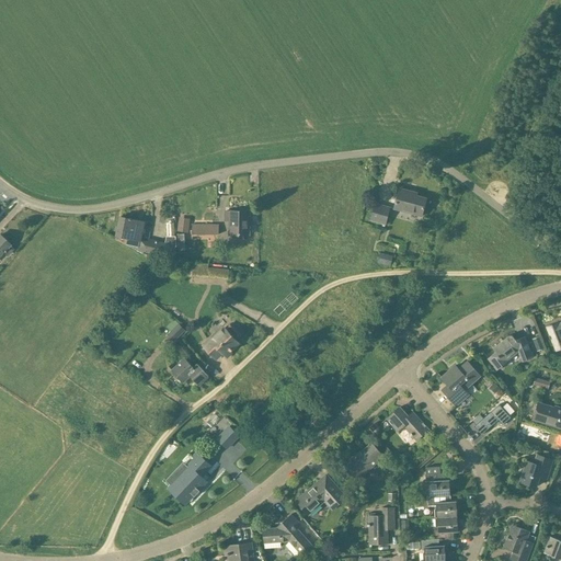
[(422,216),(426,198),(408,194),(409,191),(399,189),(393,208),(422,216)]
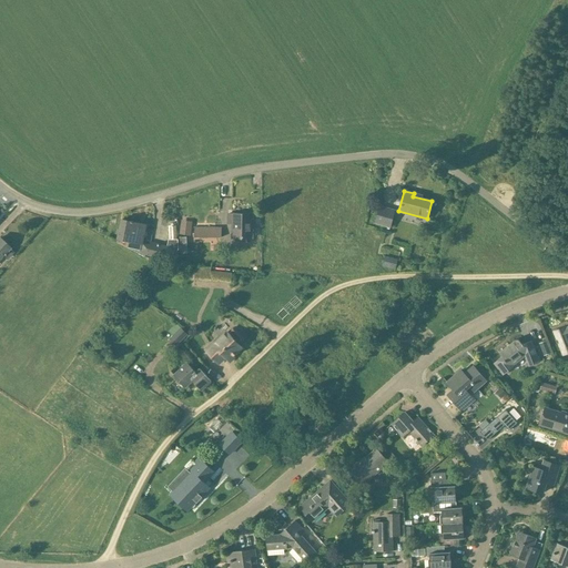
[(378,205),(374,224),(391,227),(395,210),(378,205)]
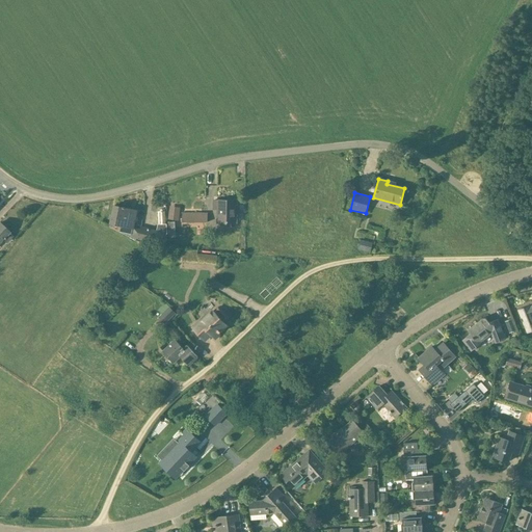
[(237,222),(237,201),(213,201),(213,209),(217,209),(217,222),(237,222)]
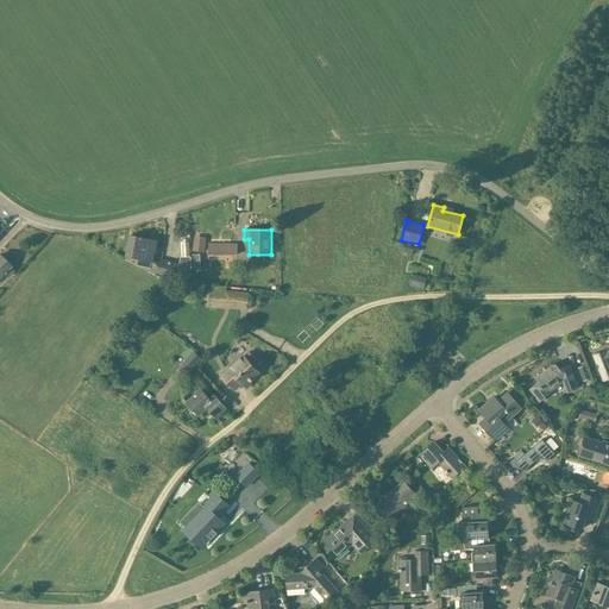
[(131,236),(126,256),(138,258),(136,265),(148,268),(146,271),(151,272),(156,275),(157,275),(161,262),(152,261),(157,242),(143,238),(131,236)]
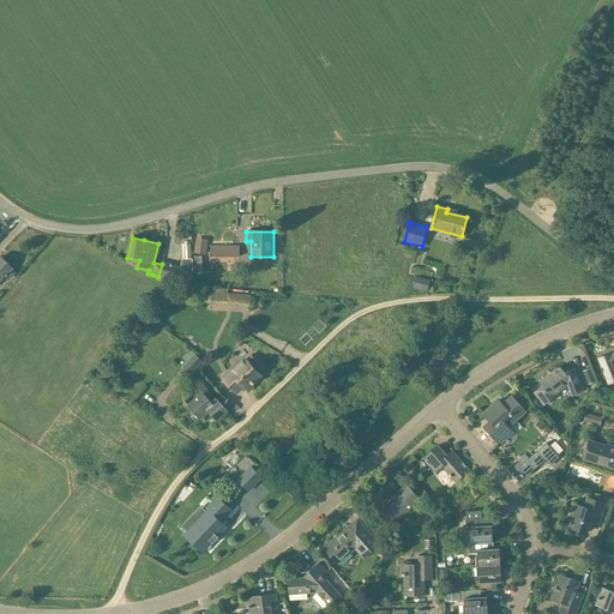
[(206,254),(209,240),(196,238),(193,253),(206,254)]
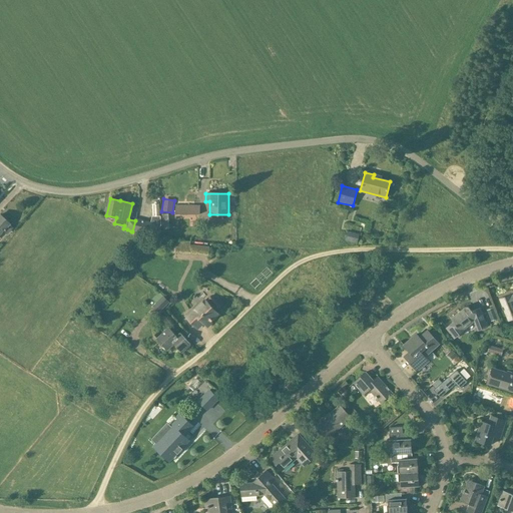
[(200,205),(175,205),(175,214),(200,214),(200,205)]
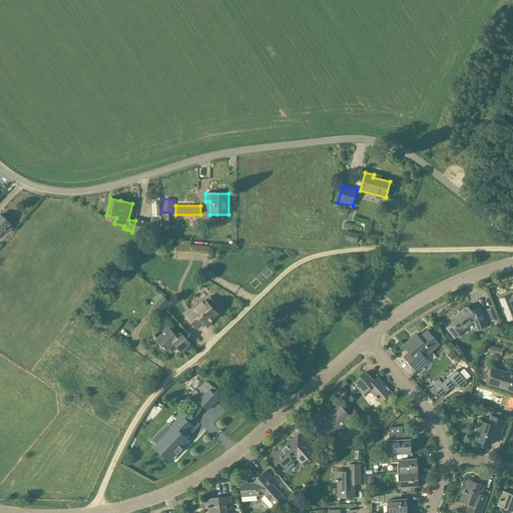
[(0,232),(8,223),(0,215),(0,232)]
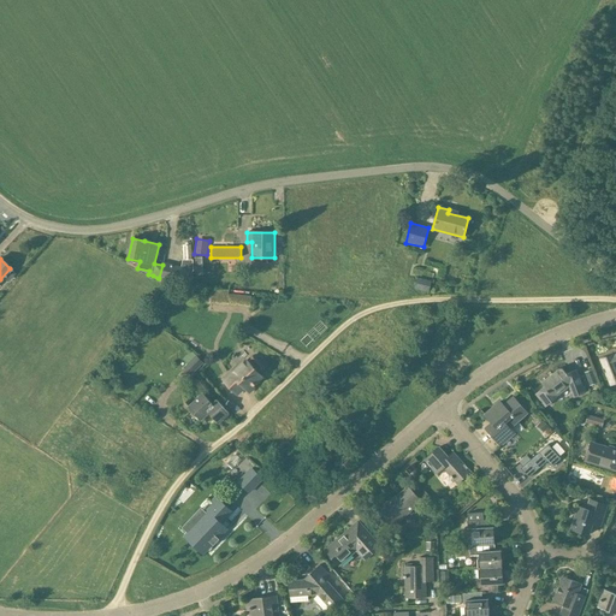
[(163,265),(159,278),(165,279),(195,286),(193,262),(193,260),(191,260),(184,260),(183,260),(182,266),(163,262),(163,265)]
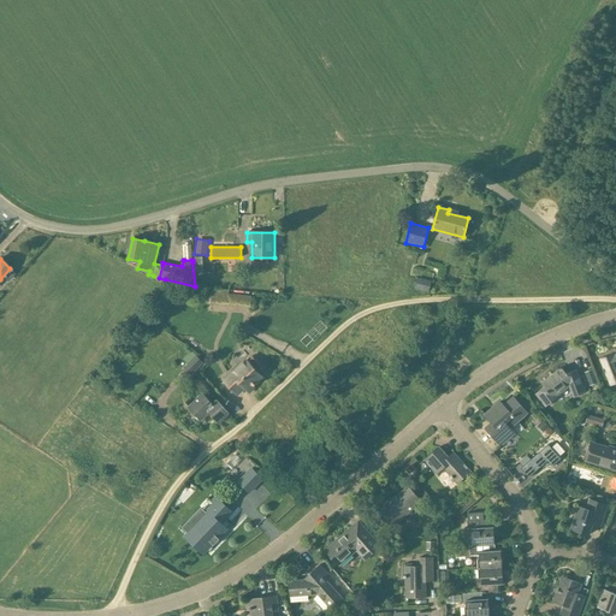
[(414,289),(430,292),(432,282),(416,278),(414,289)]
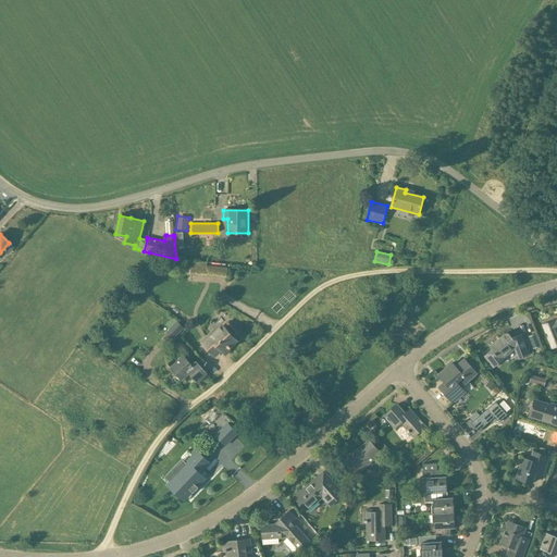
[(556,320),(554,322),(554,321),(543,325),(553,348),(556,346),(556,320)]
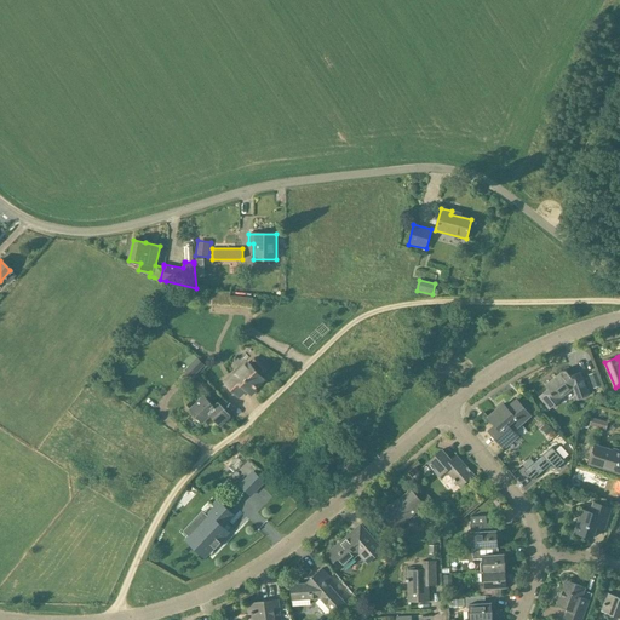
[(185,369),(193,378),(205,366),(197,357),(185,369)]
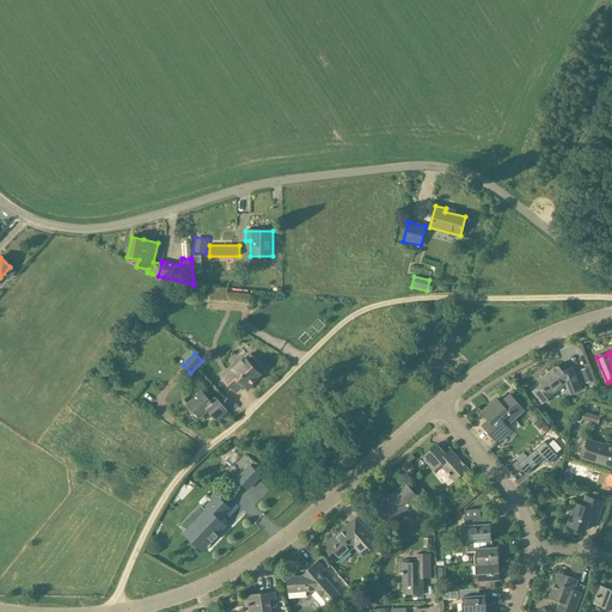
[(221,378),(234,392),(242,385),(245,389),(259,374),(255,371),(261,365),(250,354),(244,360),(243,359),(237,365),(236,363),(221,378)]
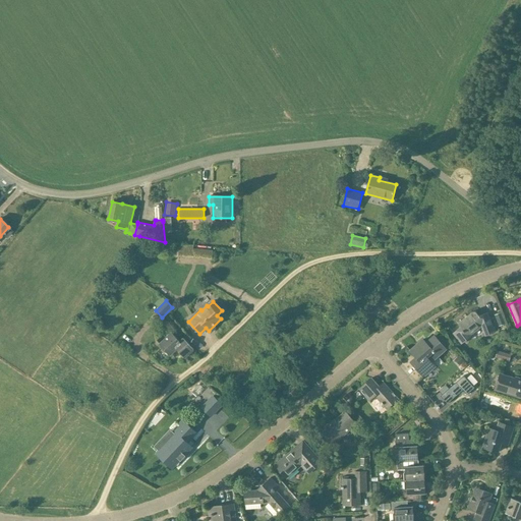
[(484,336),(495,333),(487,312),(478,315),(475,311),(474,311),(472,311),(470,314),(458,325),(460,328),(453,333),(461,344),(482,328),(484,336)]
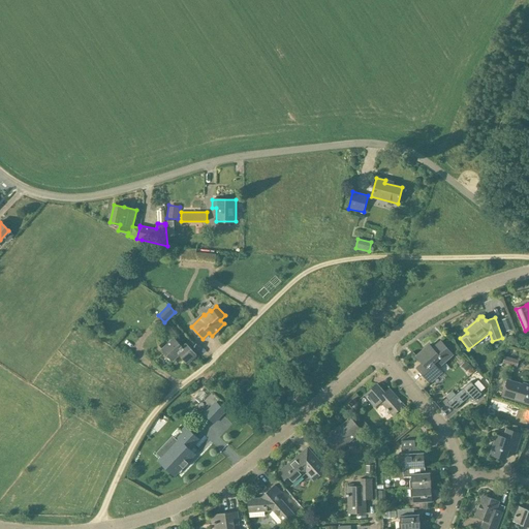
[(179,354),(187,364),(196,355),(185,344),(182,347),(174,338),(161,349),(172,362),(179,354)]
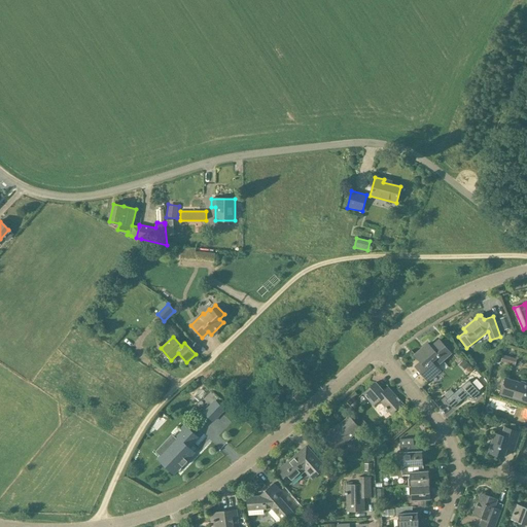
[(435,366),(450,353),(438,340),(430,347),(427,344),(415,354),(421,361),(415,366),(428,381),(440,371),(435,366)]
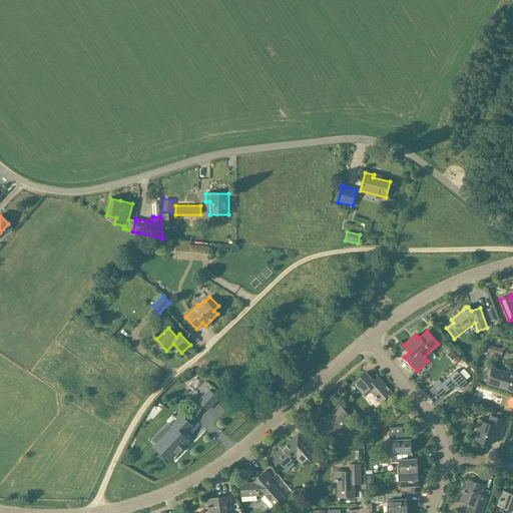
[(488,352),(501,356),(505,344),(491,340),(488,352)]
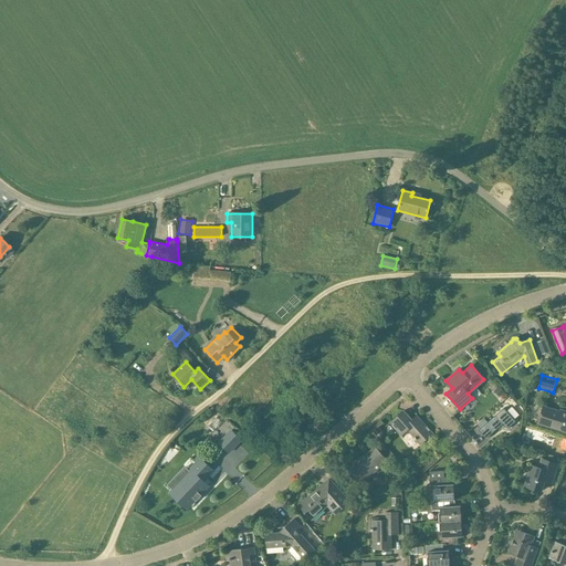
[(485,417),(478,423),(481,428),(480,429),(486,438),(503,422),(507,428),(516,420),(505,407),(489,421),(485,417)]
